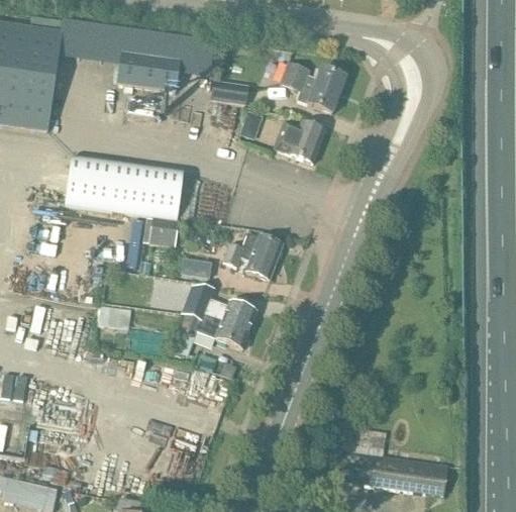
[(0,21),(0,126),(46,133),(58,57),(63,17),(32,13),(30,26),(0,21)]
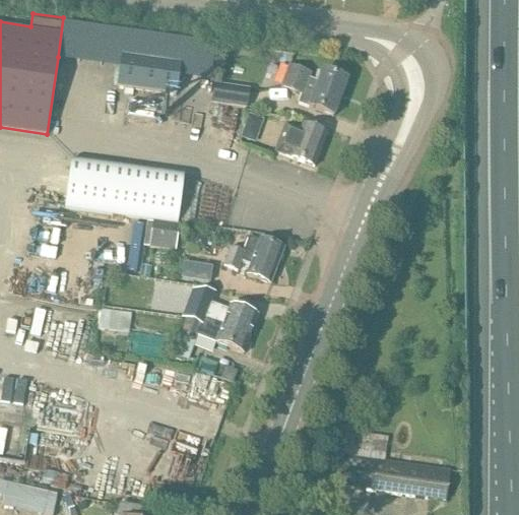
[(63,17),(58,57),(121,64),(118,84),(177,92),(179,73),(216,78),(222,41),(63,17)]
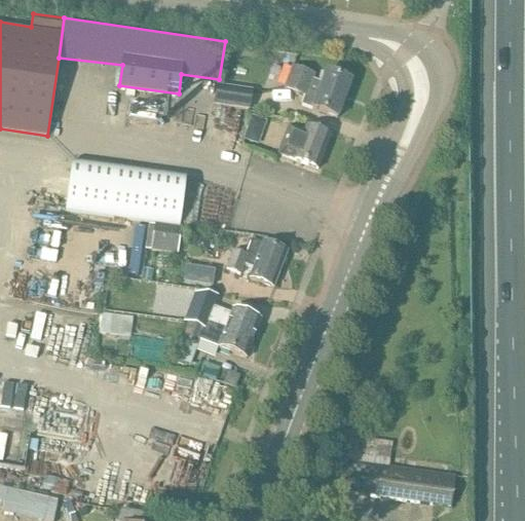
[(302,101),(319,107),(338,114),(351,78),(327,69),(323,79),(313,75),(314,71),(294,63),(286,83),(305,90),(302,101)]
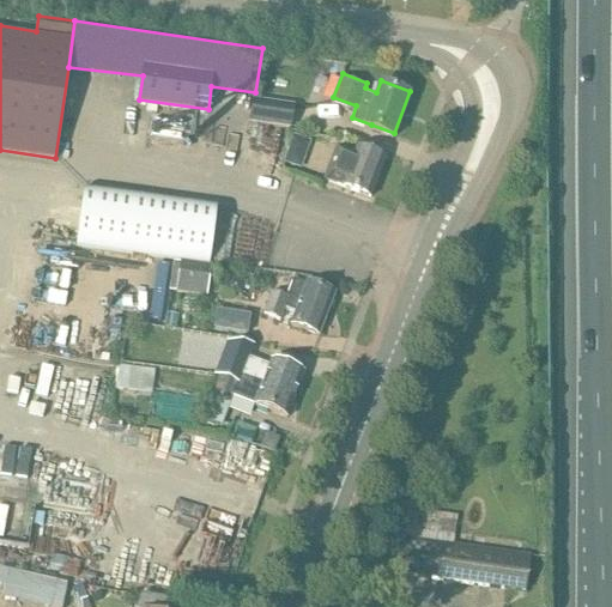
[(254,96),(252,119),(292,123),(295,101),(254,96)]
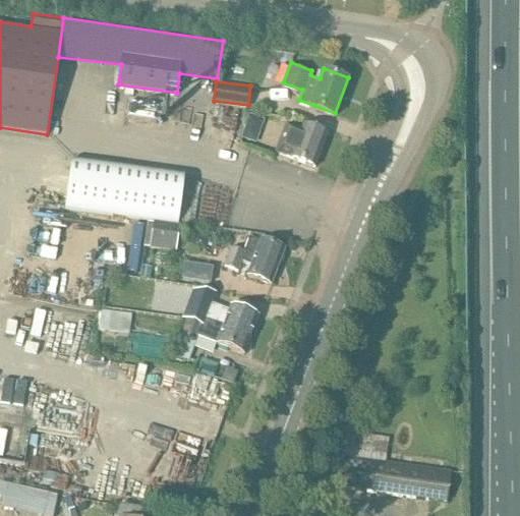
[(250,111),(241,134),(256,139),(266,116),(250,111)]
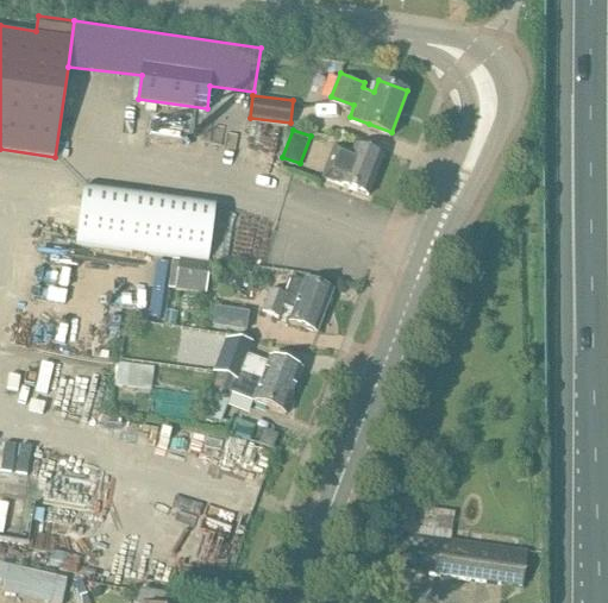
[(342,181),(346,183),(369,192),(383,154),(357,143),(355,148),(336,140),(323,173),(343,181),(342,181)]
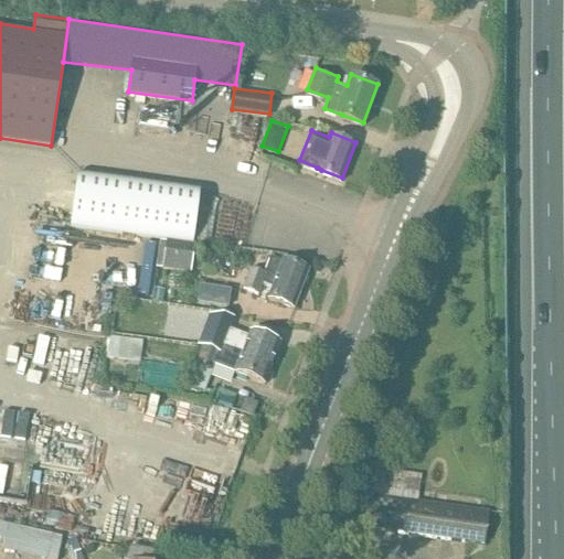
[(78,169),(72,222),(194,239),(202,189),(78,169)]
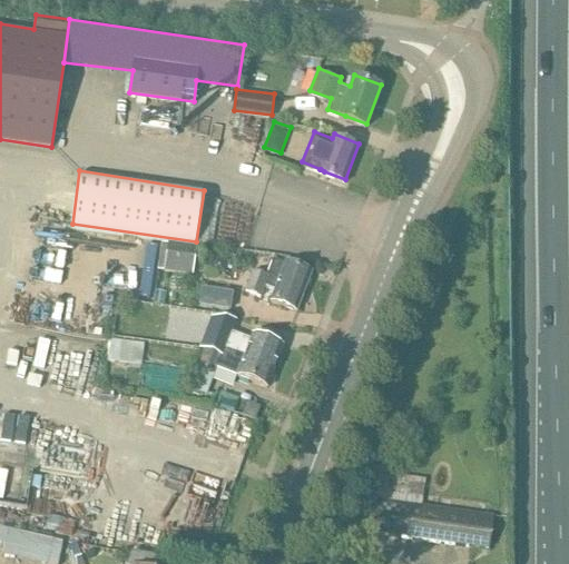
[(169,240),(163,239),(158,266),(165,267),(165,268),(193,273),(198,245),(169,240)]
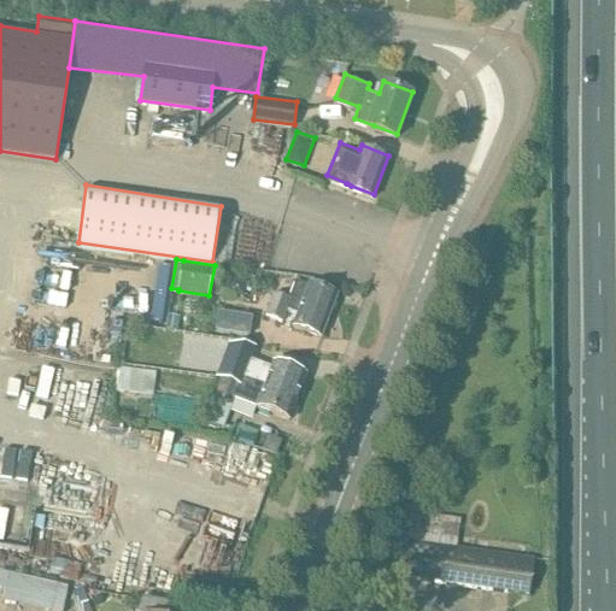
[(232,275),(229,291),(244,293),(246,277),(232,275)]
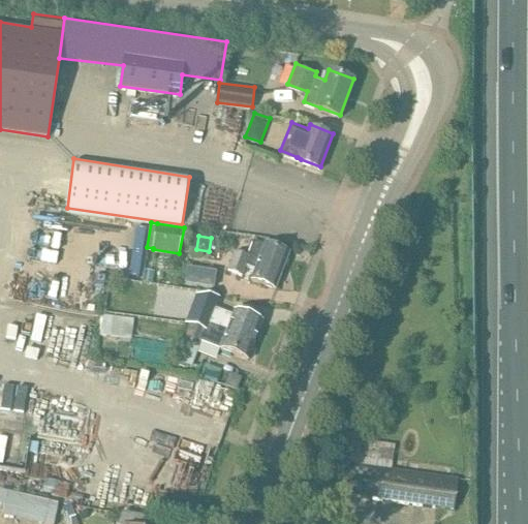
[(251,276),(256,278),(276,285),(289,250),(254,237),(248,253),(236,249),(228,268),(242,274),(246,263),(255,266),(251,276)]
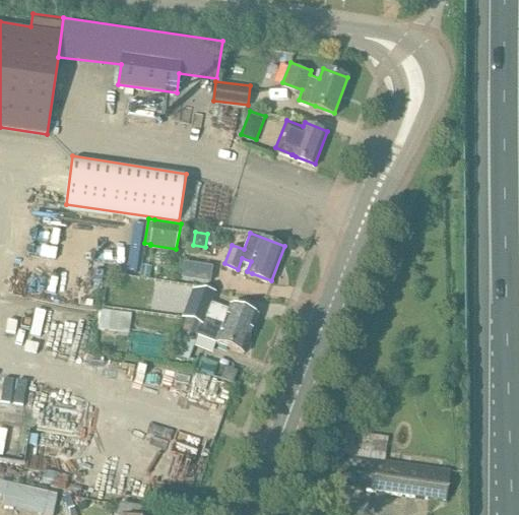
[(184,259),(181,275),(210,279),(213,263),(184,259)]
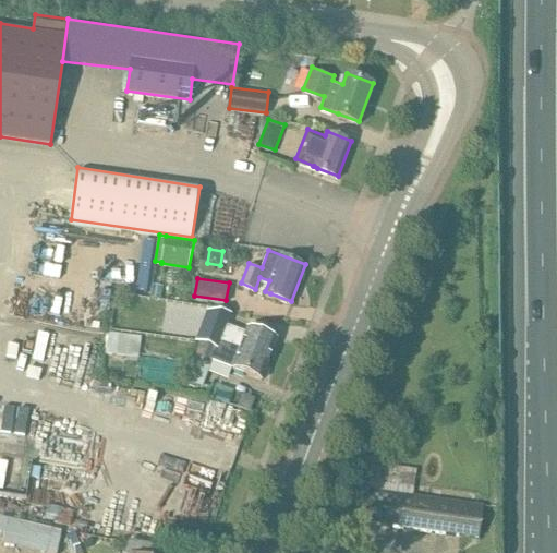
[(178,303),(176,316),(191,320),(193,305),(178,303)]
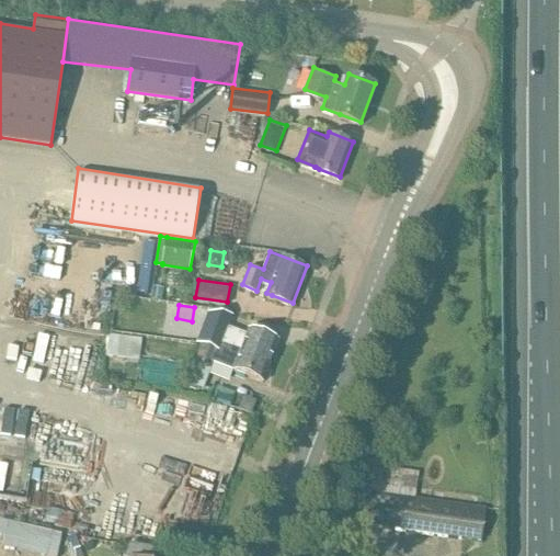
[(217,347),(220,340),(271,359),(278,338),(259,330),(249,327),(246,336),(226,328),(230,318),(208,309),(208,310),(196,308),(191,339),(197,340),(198,339),(203,340),(203,341),(217,347)]
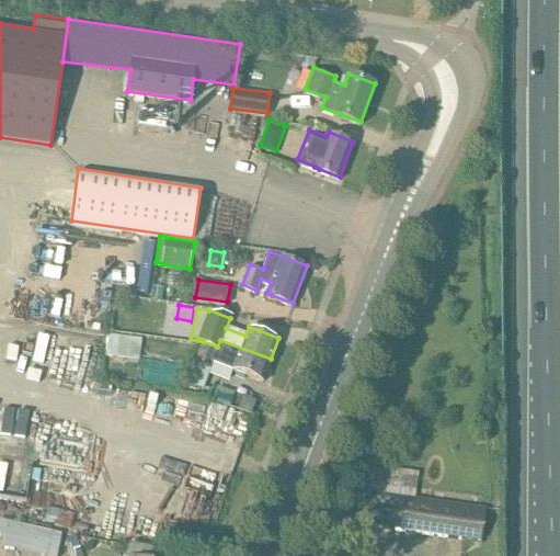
[(139,358),(143,335),(112,331),(109,353),(139,358)]
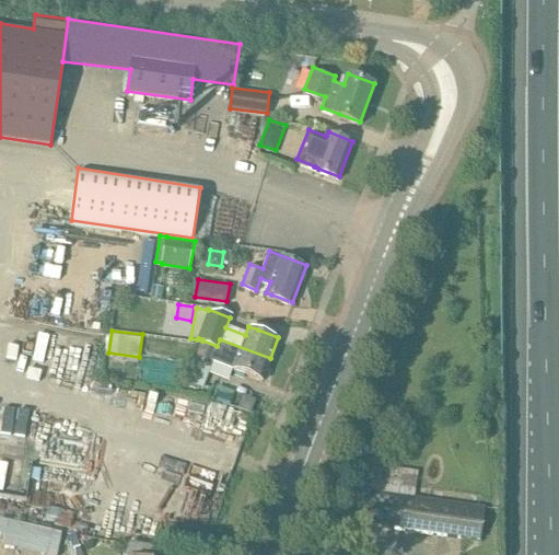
[(212,363),(211,362),(213,359),(263,378),(270,358),(220,339),(217,346),(202,340),(196,357),(194,356),(185,377),(204,384),(212,363)]
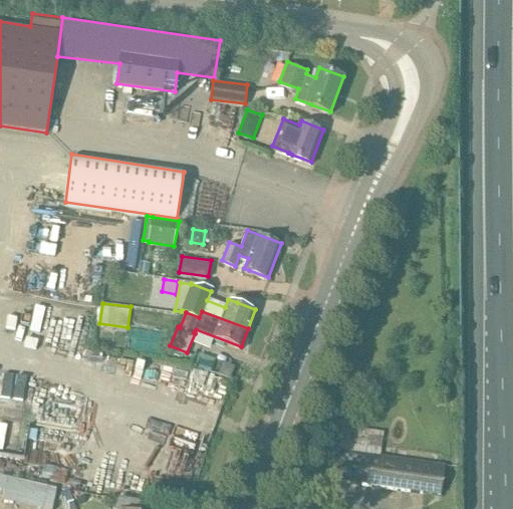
[(200,350),(196,362),(211,368),(215,356),(200,350)]
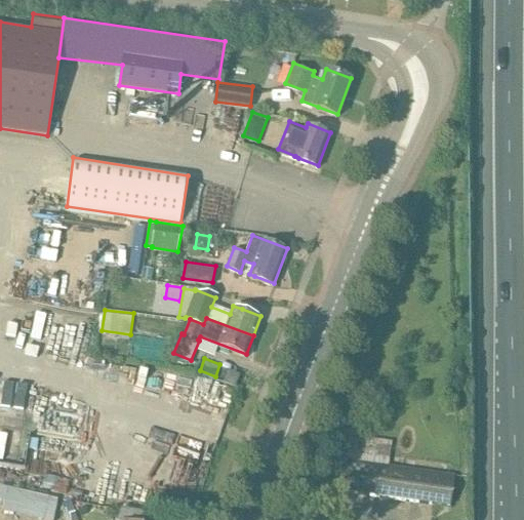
[(225,378),(236,383),(240,372),(229,368),(225,378)]
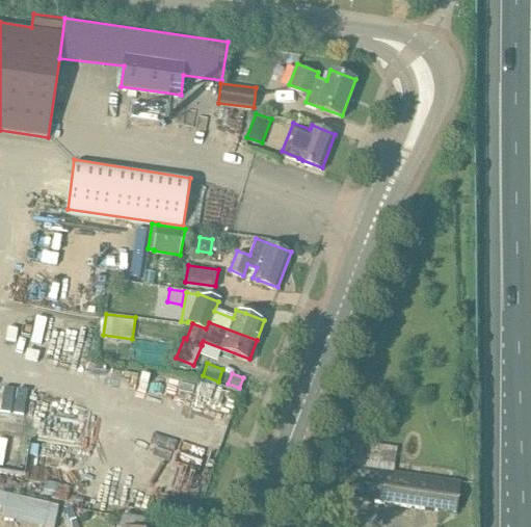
[(353,463),(349,463),(344,494),(455,510),(460,479),(394,469),(398,444),(357,438),(353,463)]
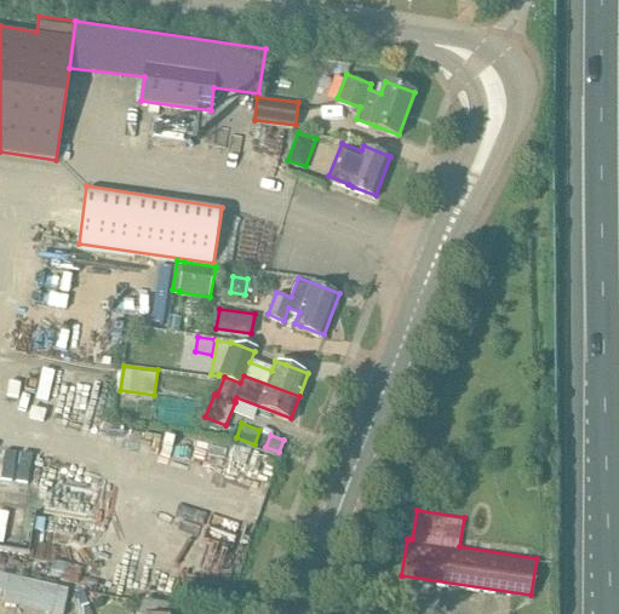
[(0,587),(6,590),(5,600),(62,613),(69,587),(0,571),(0,587)]
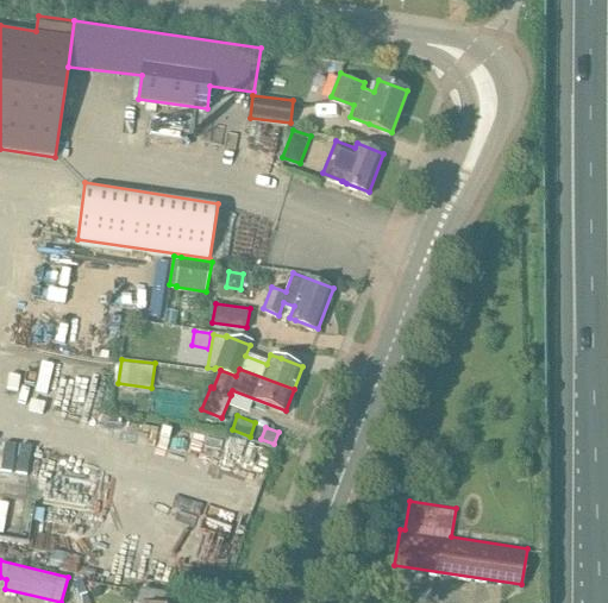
[(170,602),(175,592),(140,586),(135,601),(142,602),(170,602)]
